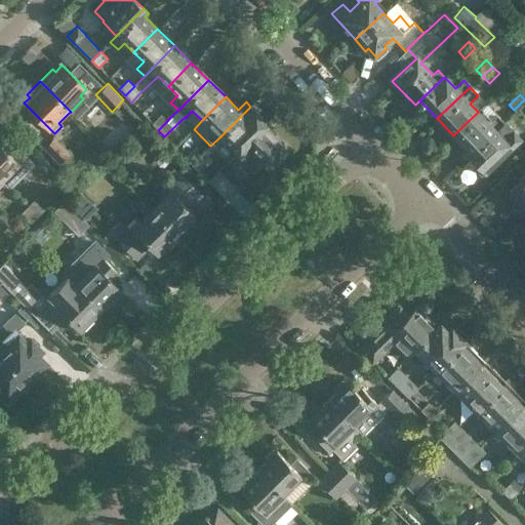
[(524,99),(514,110),(522,118),(524,115),(524,99)]
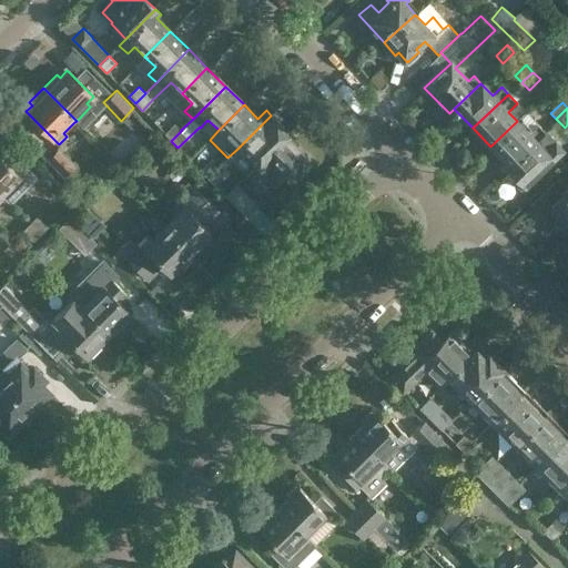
[(545,132),(526,113),(518,122),(517,121),(490,146),(505,162),(501,164),(505,168),(535,140),(536,141),(545,132)]
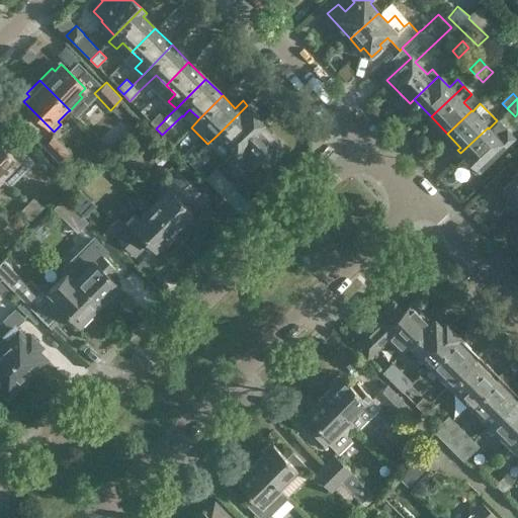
[(247,105),(217,136),(234,152),(262,123),(261,122),(263,121),(247,105)]
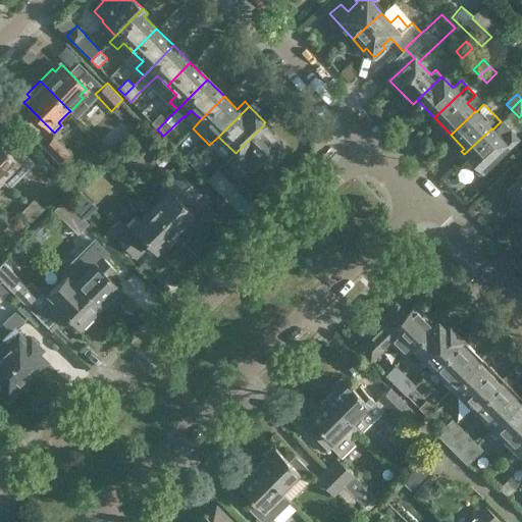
[(167,119),(166,119),(160,113),(151,122),(157,129),(167,119)]
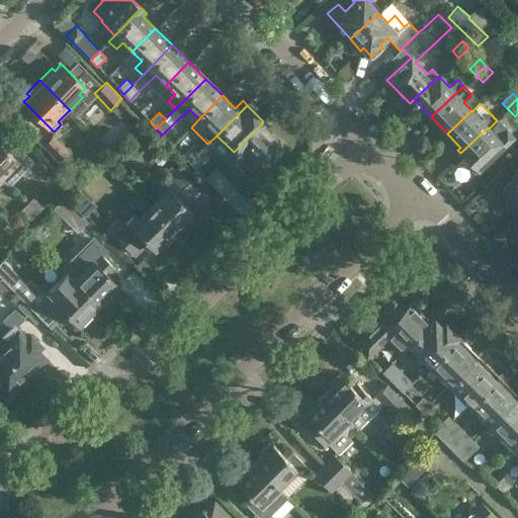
[(274,159),(285,147),(262,123),(234,152),(250,169),(267,152),(274,159)]
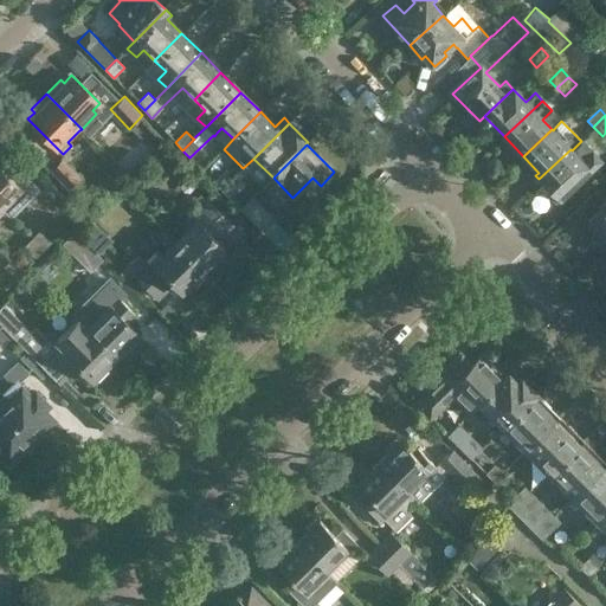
[(582,162),(572,150),(571,149),(539,179),(560,200),(600,161),(592,153),(582,162)]
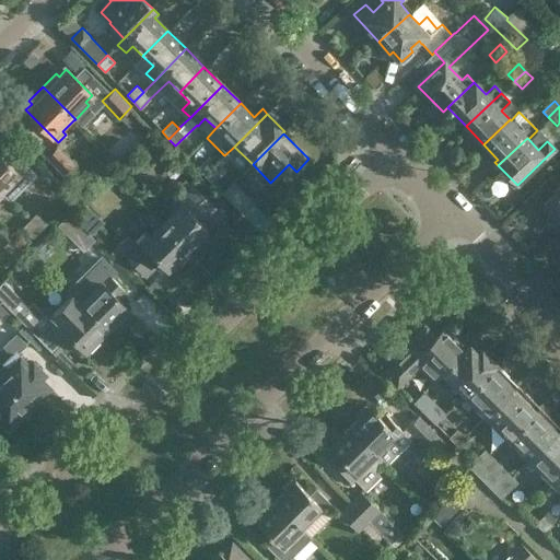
[(9,199),(34,175),(0,140),(0,190),(3,194),(9,199)]
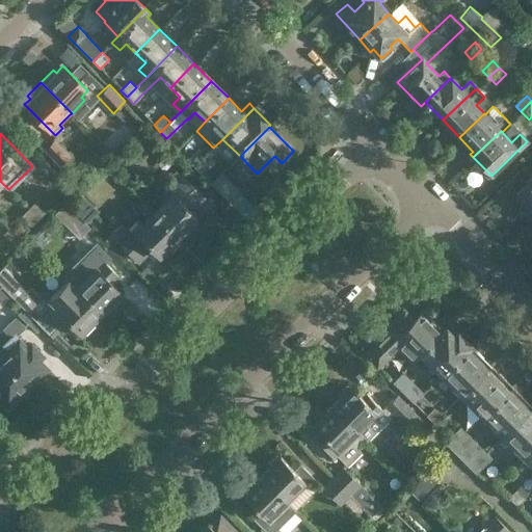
[(55,137),(44,150),(60,166),(72,155),(55,137)]
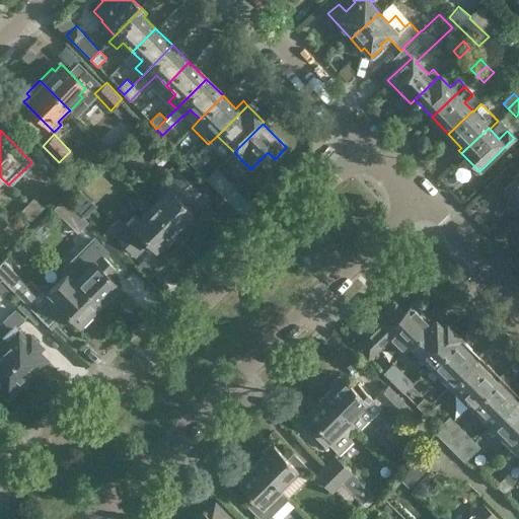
[(189,162),(199,153),(192,146),(182,155),(189,162)]
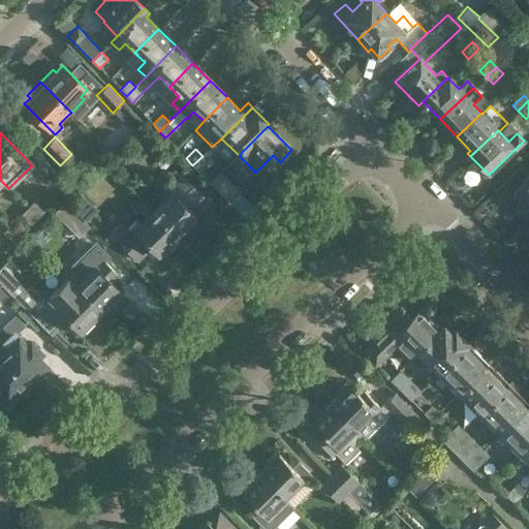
[(203,156),(192,165),(199,172),(209,163),(203,156)]
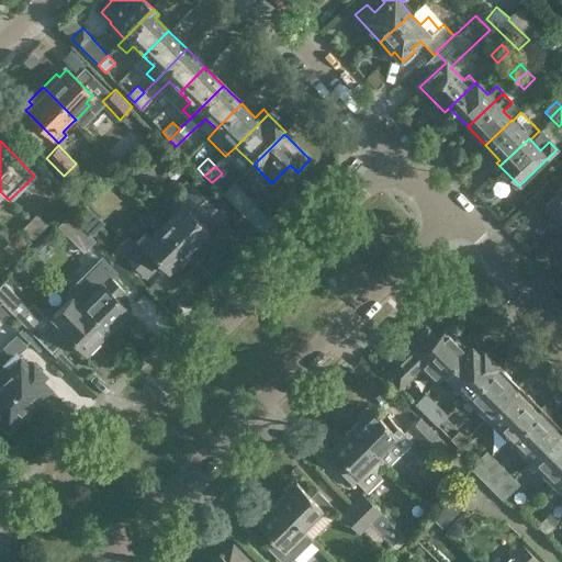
[(192,187),(187,180),(178,188),(184,194),(169,210),(175,214),(164,225),(191,253),(202,242),(199,239),(209,231),(200,222),(214,208),(193,186),(192,187)]
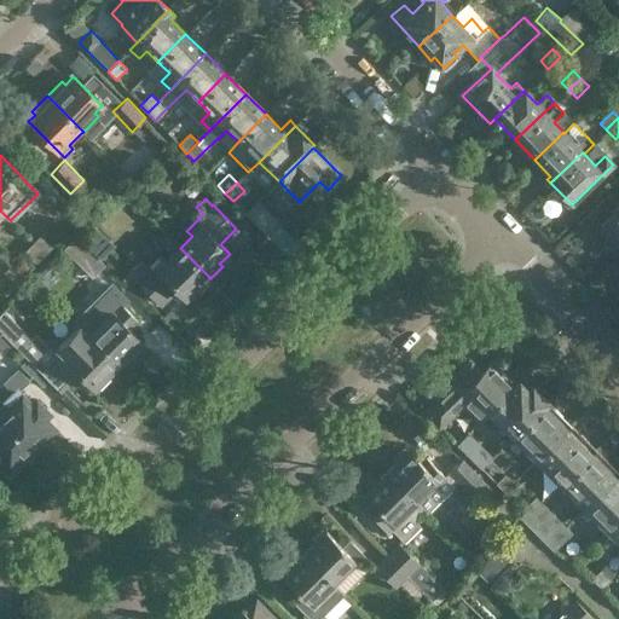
[(271,236),(289,255),(299,244),(256,202),(244,214),(268,239),(271,236)]
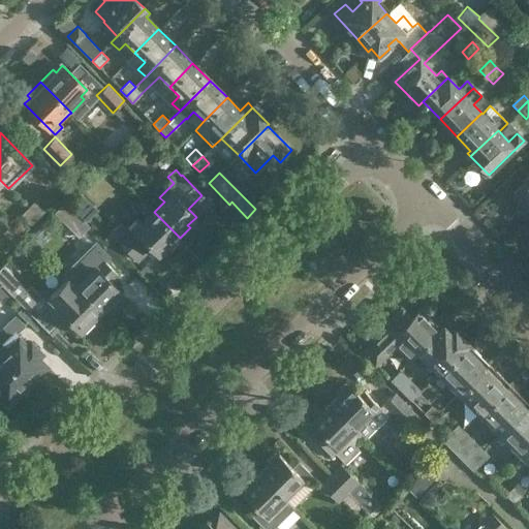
[(528,177),(512,193),(520,200),(517,204),(528,216),(528,177)]
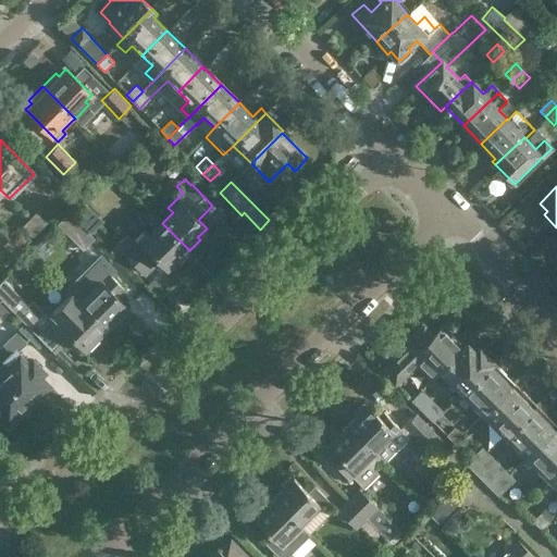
[(29,219),(40,230),(47,222),(36,211),(29,219)]
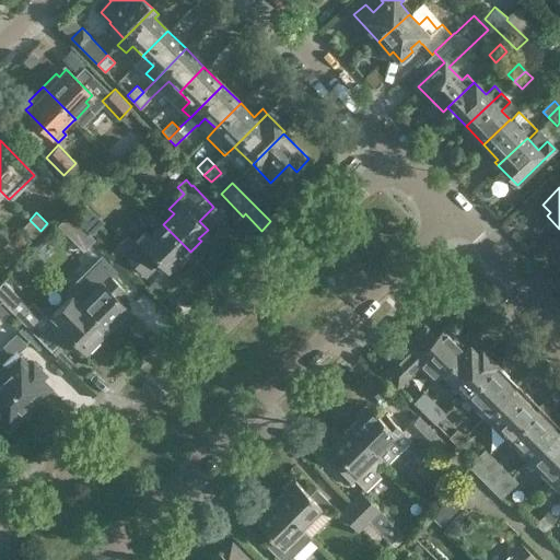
[(95,240),(69,213),(57,225),(84,252),(95,240)]
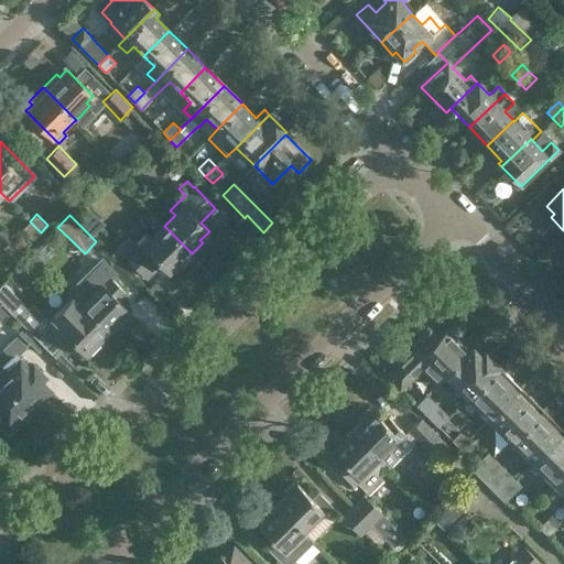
[(33,240),(41,232),(30,221),(22,229),(33,240)]
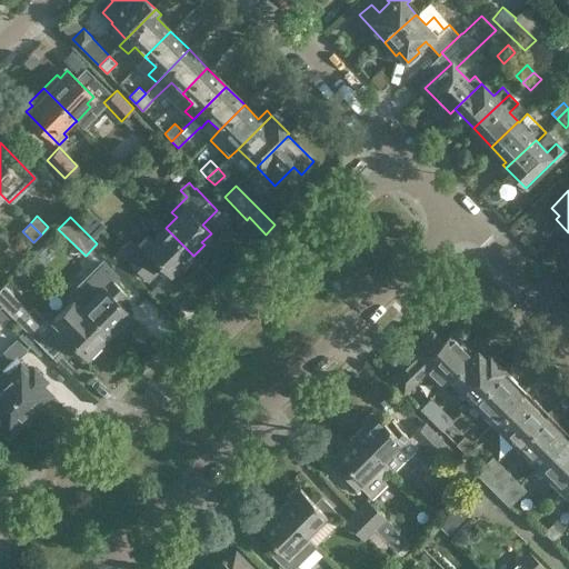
[(193,256),(166,228),(155,239),(149,233),(137,246),(129,239),(117,250),(147,280),(161,265),(170,273),(179,265),(181,267),(193,256)]
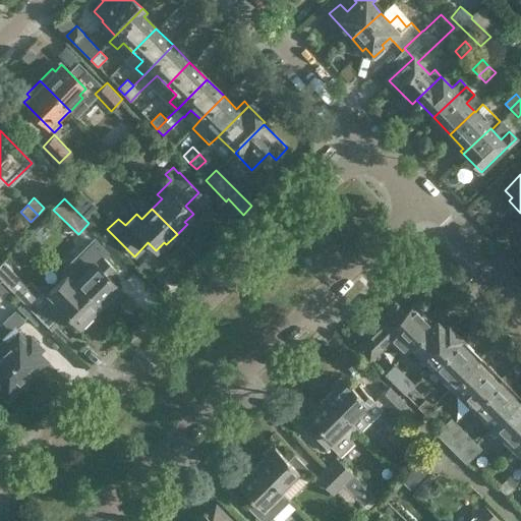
[(13,239),(20,232),(10,222),(3,229),(13,239)]
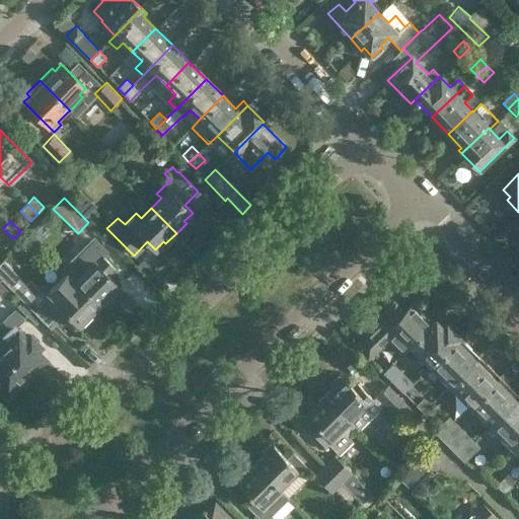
[(44,295),(40,290),(28,279),(24,283),(2,260),(0,262),(0,277),(22,300),(31,310),(48,325),(64,310),(78,324),(80,323),(81,324),(91,315),(89,313),(98,305),(71,278),(67,274),(48,292),(44,295)]
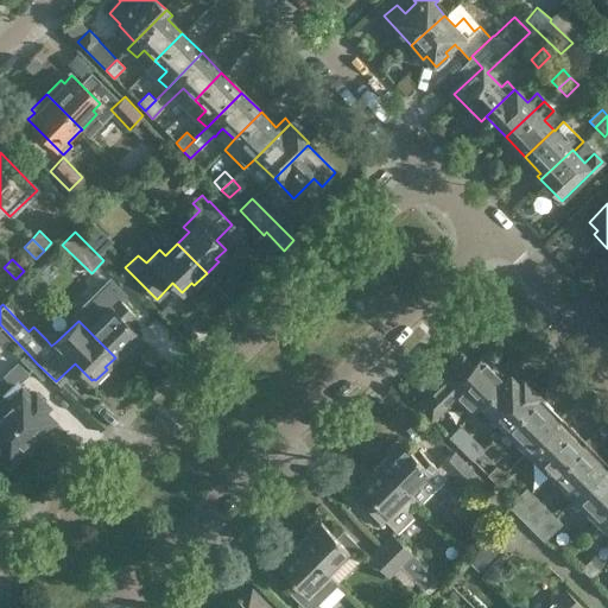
[(94,315),(83,325),(115,358),(125,348),(127,350),(138,339),(137,336),(138,335),(131,328),(135,322),(124,310),(118,315),(108,305),(96,318),(94,315)]
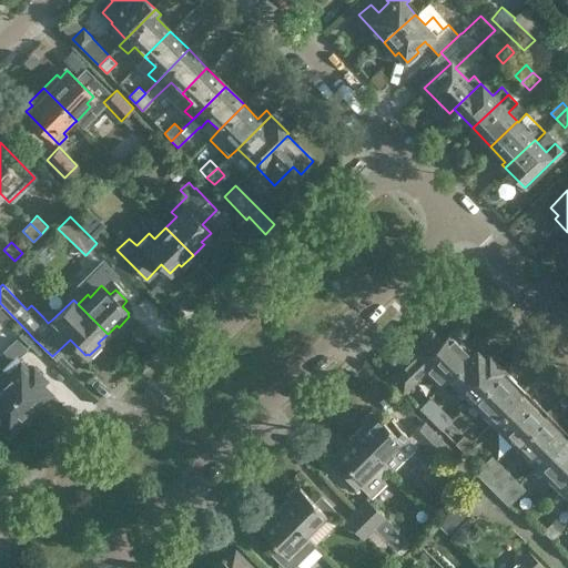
[(34,340),(24,328),(19,335),(29,345),(34,340)]
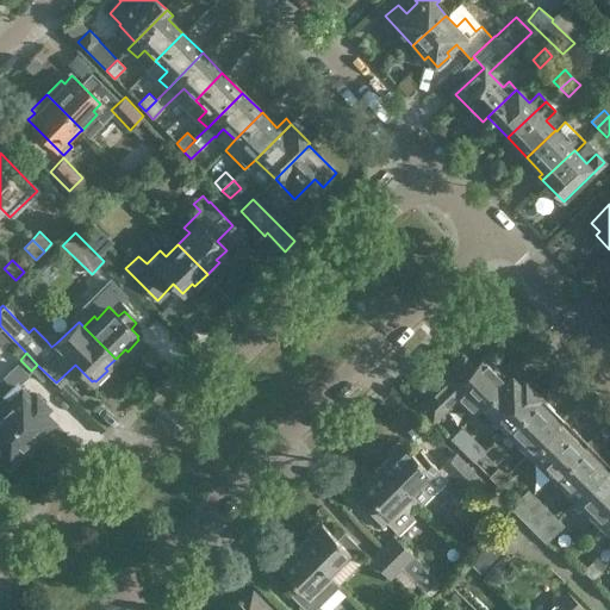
[(480,405),(506,379),(505,378),(505,371),(492,358),(485,358),(484,355),(473,366),(464,355),(449,369),(452,372),(442,381),(437,381),(429,390),(429,394),(418,405),(434,421),(456,397),(473,414),(480,405)]
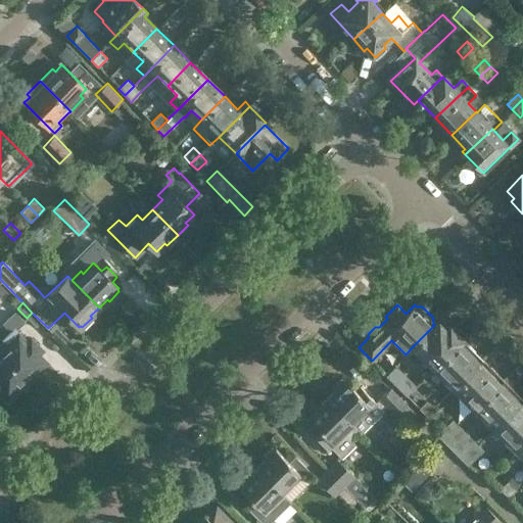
[(27,341),(14,329),(5,320),(0,325),(0,353),(26,380),(26,379),(32,379),(38,374),(37,368),(45,360),(37,351),(41,347),(31,337),(27,341)]
